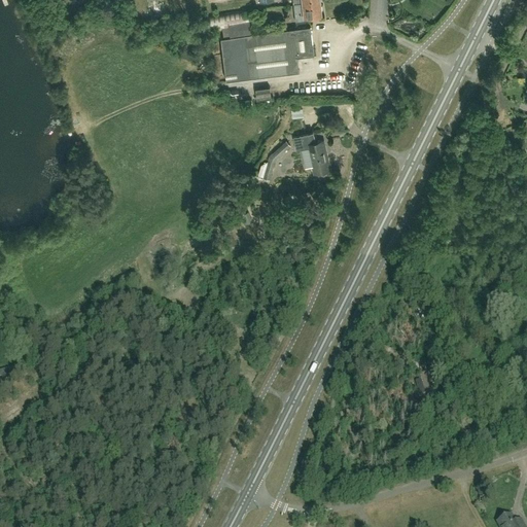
[(320,2),(294,5),(296,23),(306,22),(305,18),(321,15),(320,2)]
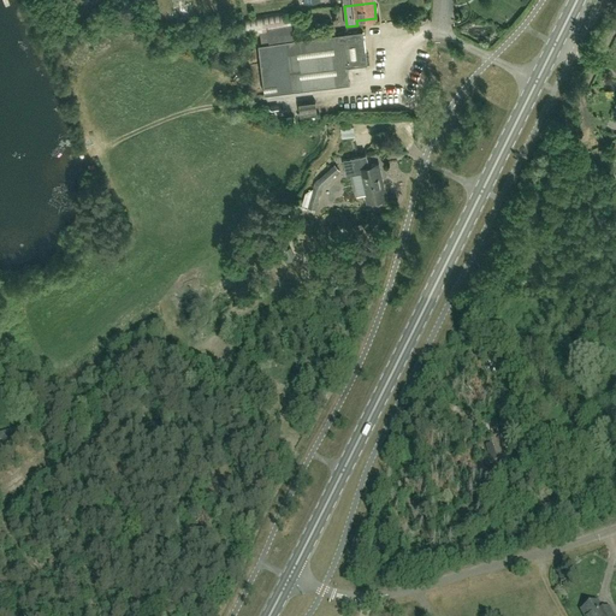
[(260,35),(268,34),(270,42),(294,40),(290,12),(242,18),(244,39),(260,36),(260,35)]
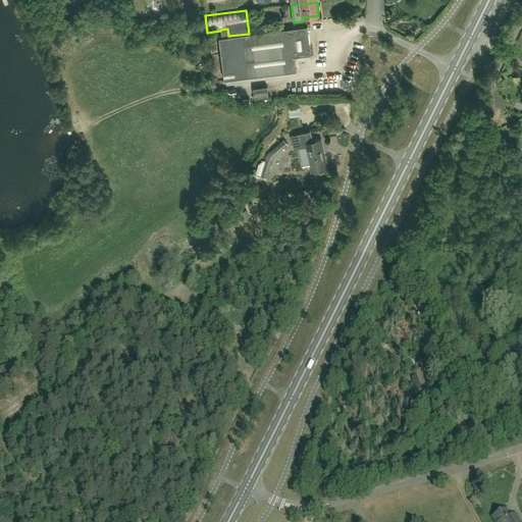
[(247,21),(252,33),(264,27),(259,15),(247,21)]
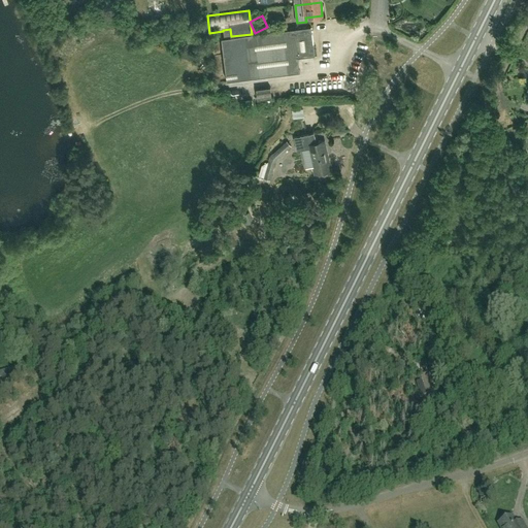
[(298,58),(315,56),(311,27),(230,37),(230,29),(223,30),(224,37),(221,38),(227,83),(300,73),(298,58)]
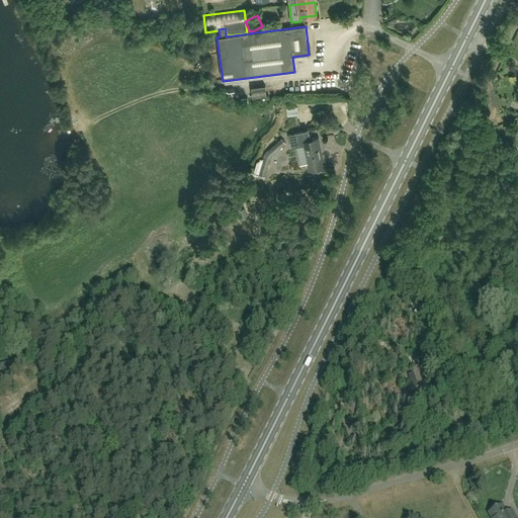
[(265,87),(251,89),(252,99),(266,97),(265,87)]
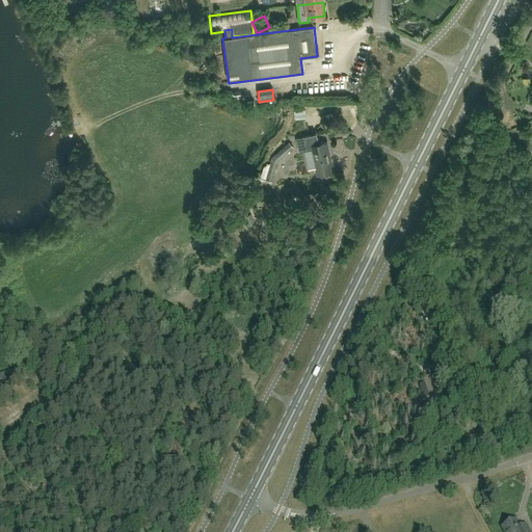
[(334,173),(331,160),(328,161),(327,156),(330,155),(327,142),(319,144),(317,134),(296,138),(299,153),(312,150),(317,176),(334,173)]
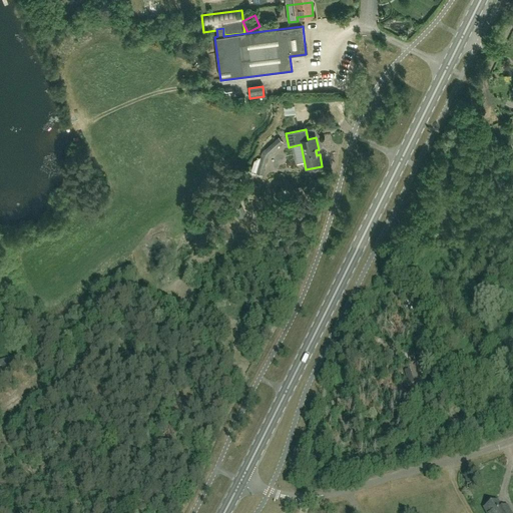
[(251,171),(255,173),(262,174),(268,155),(283,142),(279,137),(263,152),(261,158),(254,161),(251,171)]
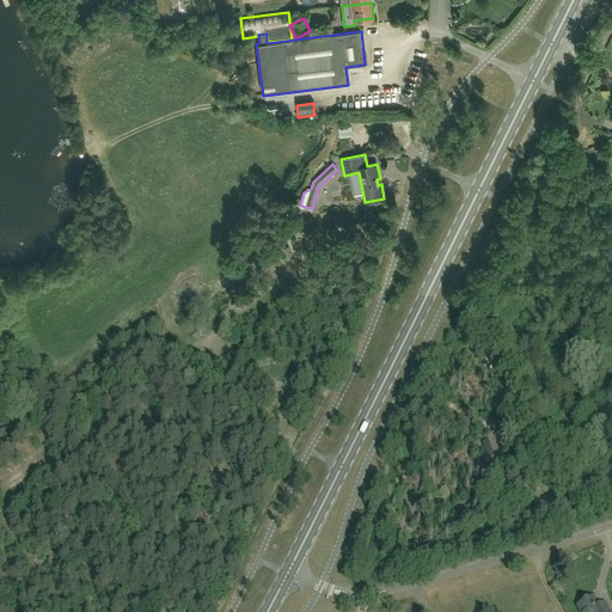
[(288,246),(279,250),(283,262),(293,257),(288,246)]
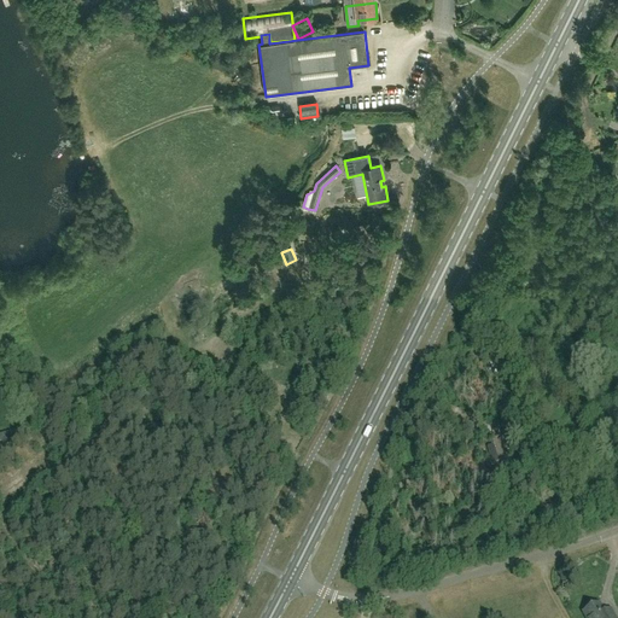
[(599,605),(584,613),(586,617),(614,617),(611,611),(604,614),(599,605)]
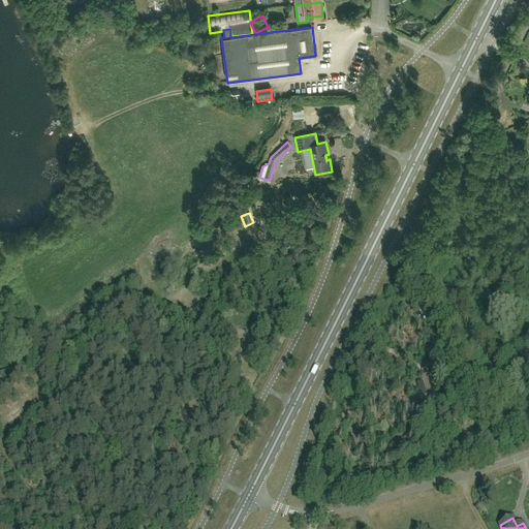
All buildings are outlined.
